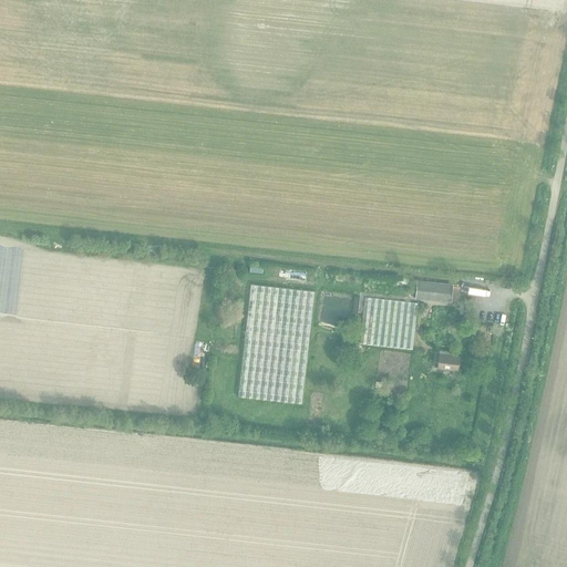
[(447,284),(449,276),(423,272),(422,280),(447,284)]
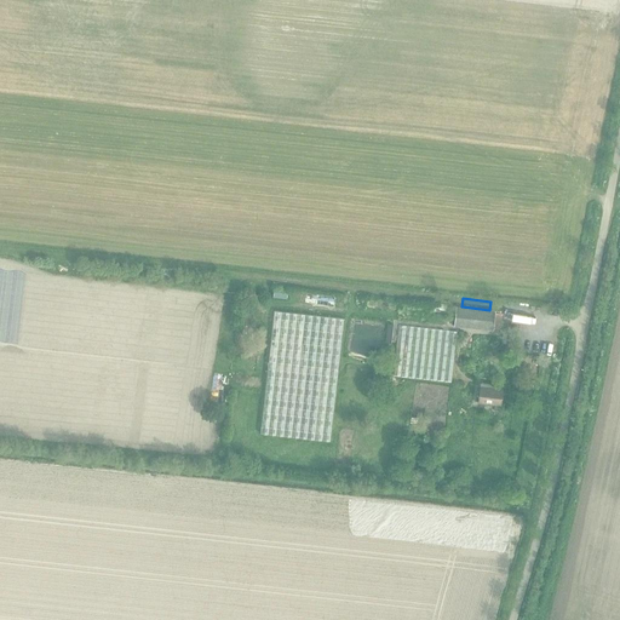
[(454,326),(493,331),(494,311),(457,306),(454,326)]
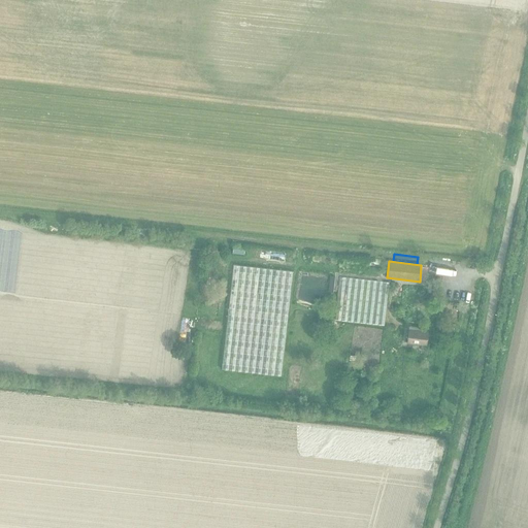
[(222,369),(281,376),(293,271),(233,265),(222,369)]
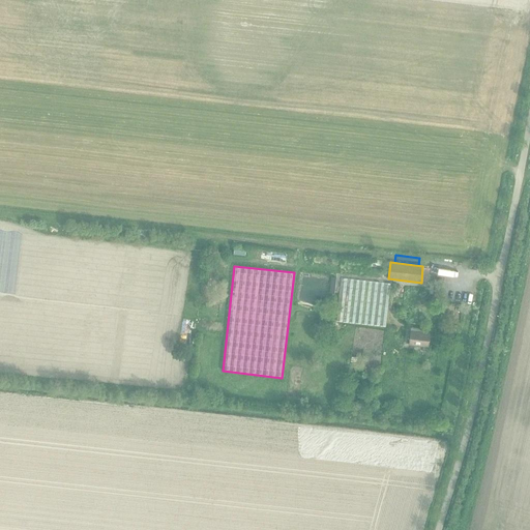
[(336,321),(385,326),(390,284),(341,277),(336,321)]
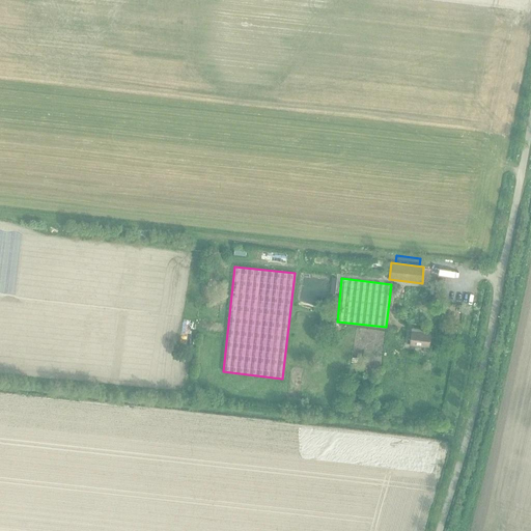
[(409,345),(428,347),(430,333),(424,333),(424,330),(411,328),(409,345)]
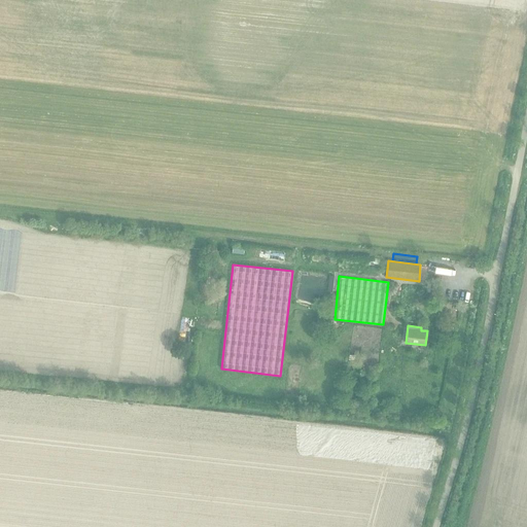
[(346,395),(358,396),(360,386),(347,384),(346,395)]
